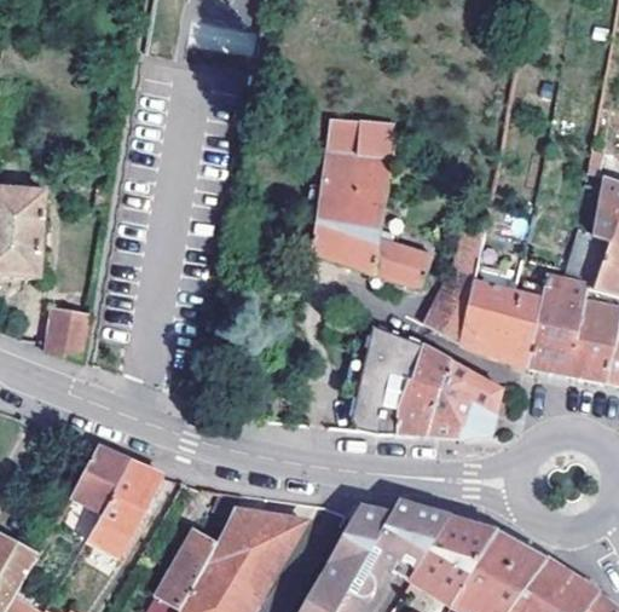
[(375,229),(389,123),(327,116),(311,253),(421,286),(428,250),(387,238),(388,230),(375,229)]
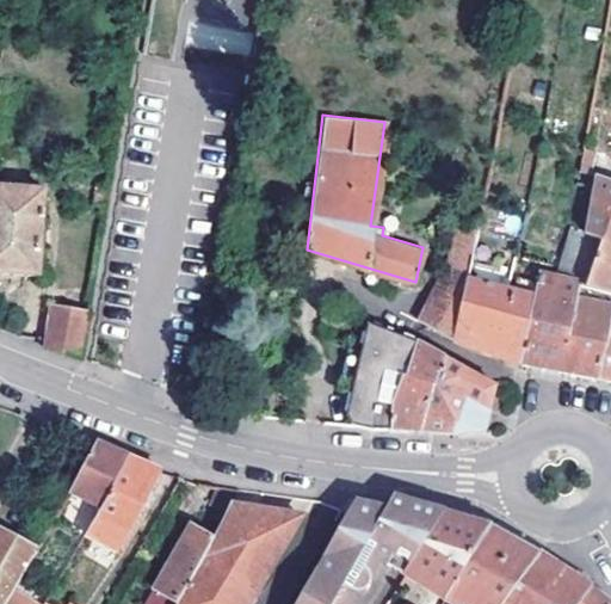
[(597,170),(580,165),(578,182),(594,185),(597,170)]
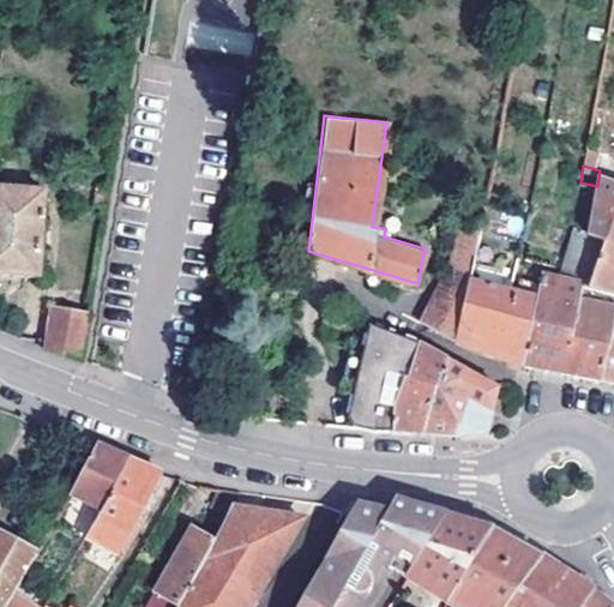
[(597,186),(591,227),(607,234),(590,278),(613,287),(613,175),(600,170),(597,186)]
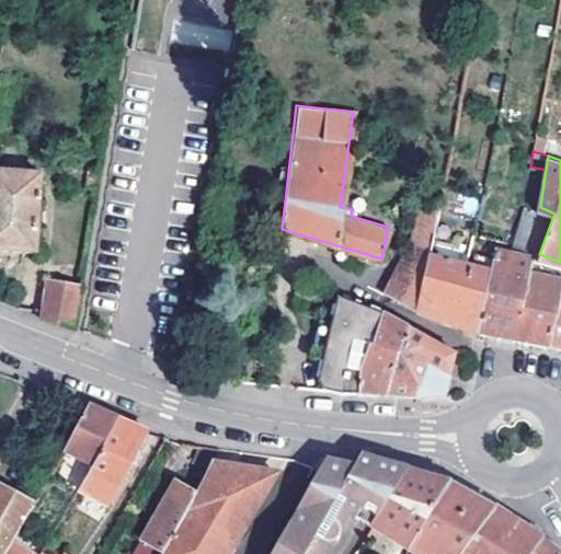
[(0,235),(37,240),(45,162),(0,158),(0,235)]
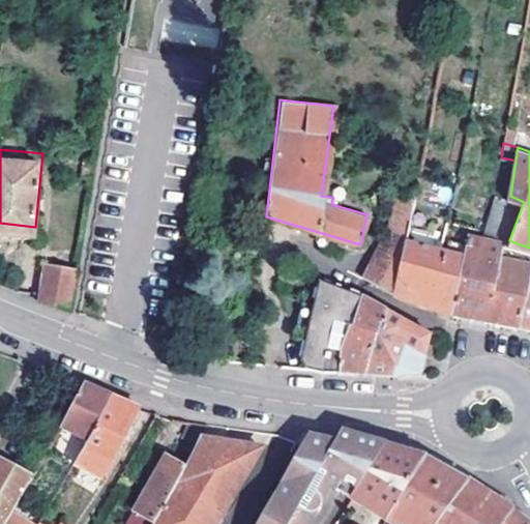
[(467,256),(454,312),(487,319),(521,326),(529,282),(529,271),(529,248),(509,240),(524,202),(510,196),(498,195),(490,239),(474,236),(470,248),(467,256)]
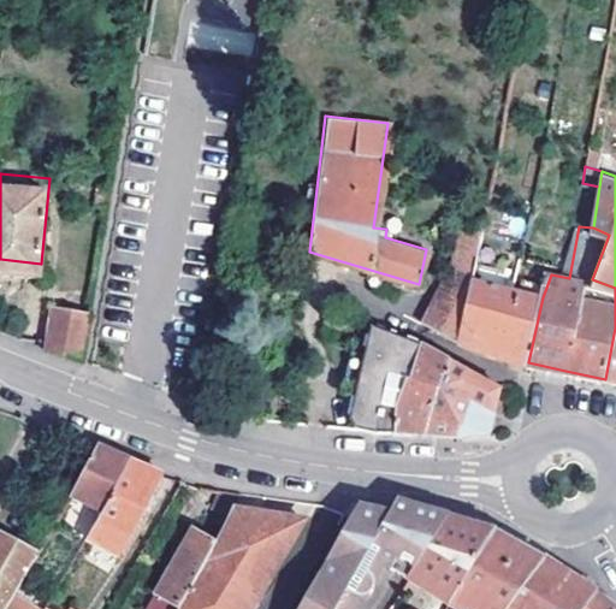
[(424,320),(458,336),(469,279),(446,270),(424,320)]
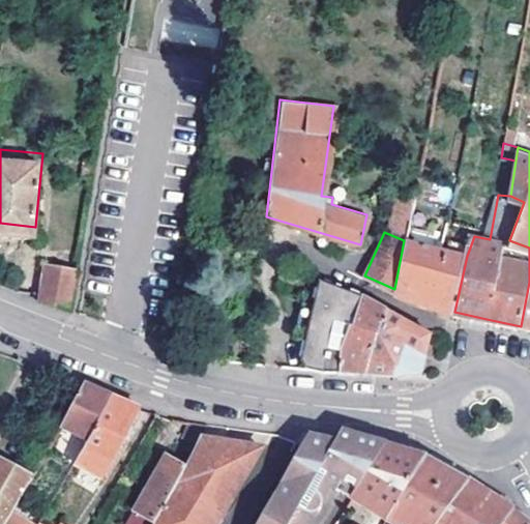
[(447,251),(405,238),(404,240),(394,289),(411,296),(433,306),(447,310),(454,312),(467,256),(447,251)]
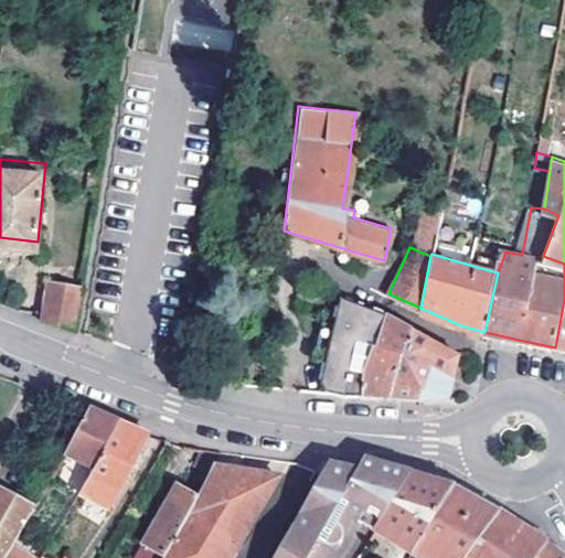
[(477,267),(498,272),(501,264),(480,258),(477,267)]
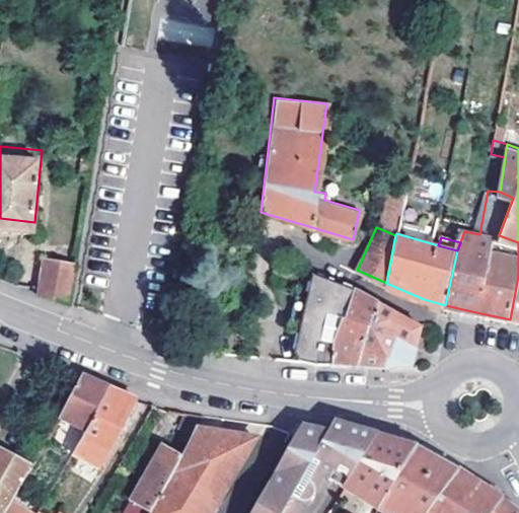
[(47,244),(46,250),(75,257),(77,249),(47,244)]
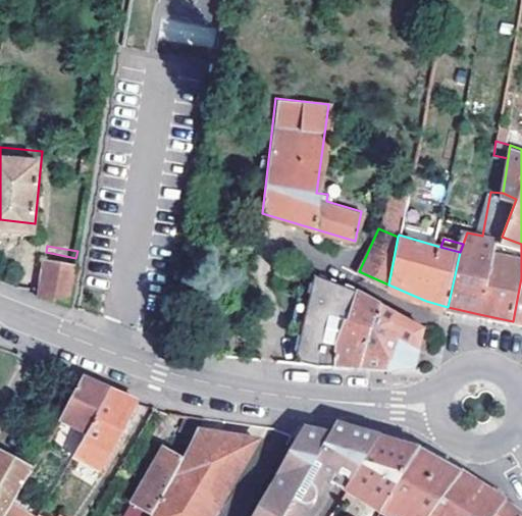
[(46,252),(39,290),(69,296),(75,258),(46,252)]
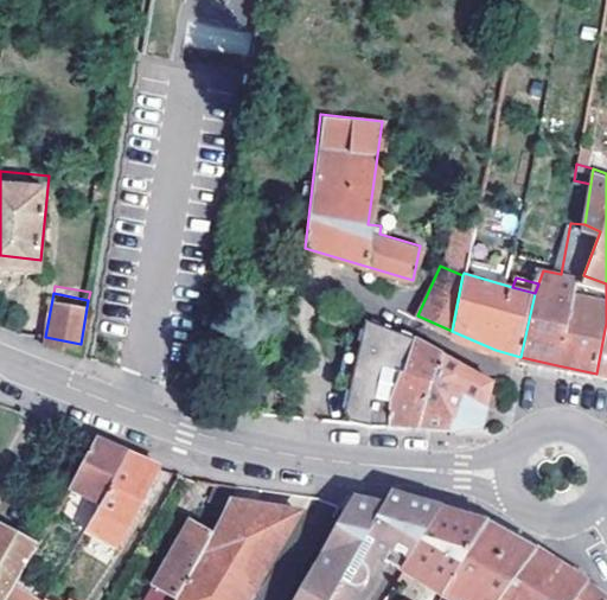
[(403,366),(416,336),(369,319),(359,349),(343,344),(332,383),(345,387),(340,408),(346,417),(362,420),(369,421),(378,364),(403,366)]
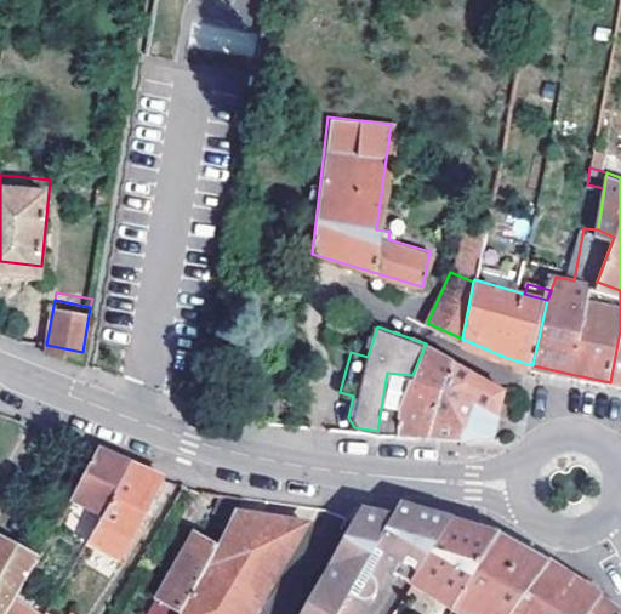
[(620,330),(610,382),(617,384),(620,384),(620,330)]
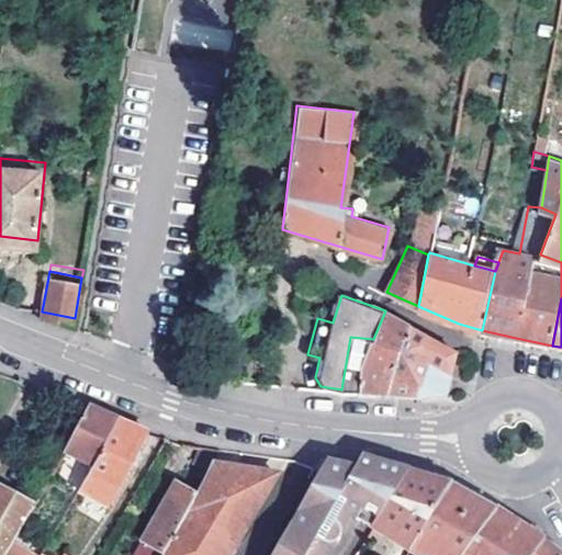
[(381,392),(418,395),(418,384),(391,375),(395,355),(412,325),(389,312),(385,310),(373,339),(350,337),(341,389),(381,392)]
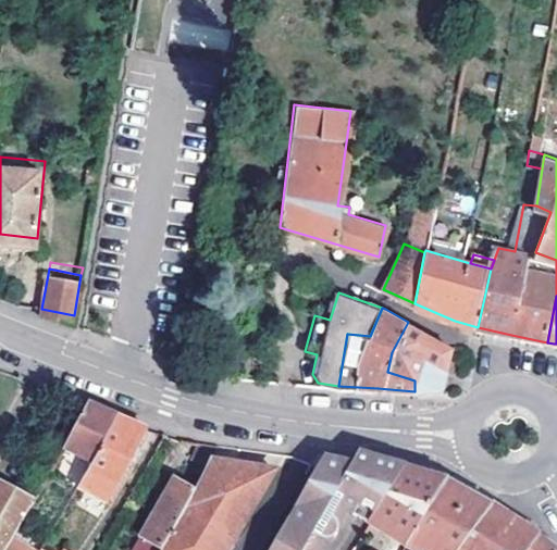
[(415,391),(444,388),(446,377),(453,348),(408,322),(392,352),(387,372),(415,380),(415,391)]
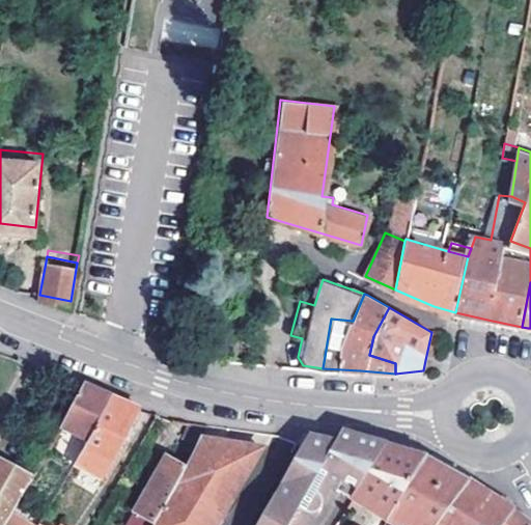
[(60,422),(88,437),(113,393),(108,391),(84,380),(60,422)]
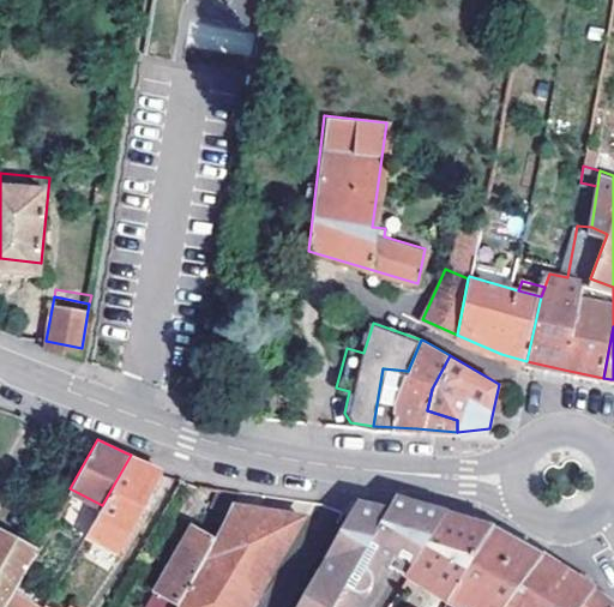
[(167,470),(131,455),(102,505),(83,539),(112,554),(167,470)]
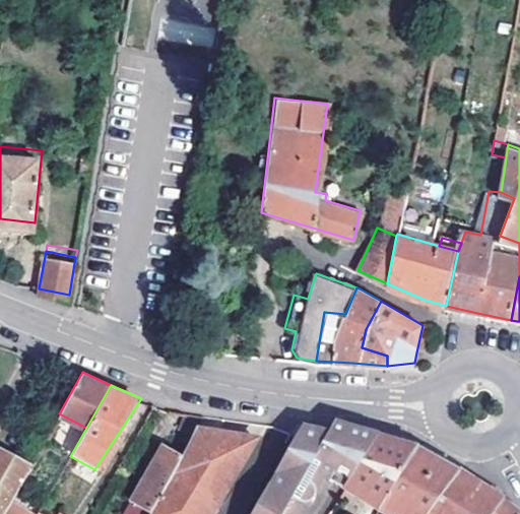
[(250,513),(305,513),(328,473),(346,486),(347,485),(378,433),(358,427),(337,422),(328,429),(302,424),(250,513)]
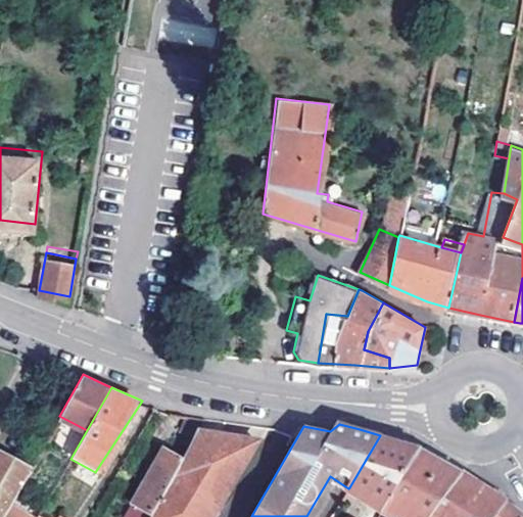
[(214,516),(259,434),(199,428),(178,473),(152,516),(214,516)]
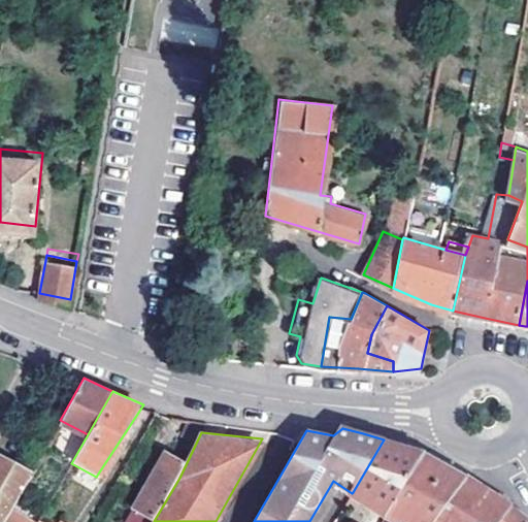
[(353,492),(384,512),(423,451),(391,442),(384,439),(353,492)]
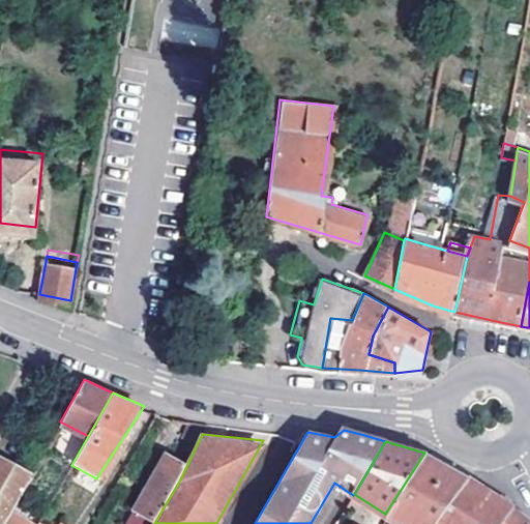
[(433,523),(467,476),(432,457),(424,453),(385,514),(400,523),(433,523)]
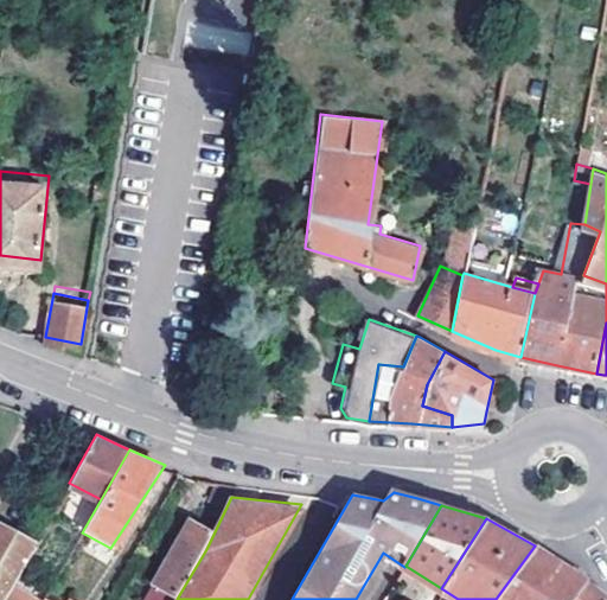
[(0,521),(0,599),(1,599),(2,599),(12,583),(36,542),(0,521)]
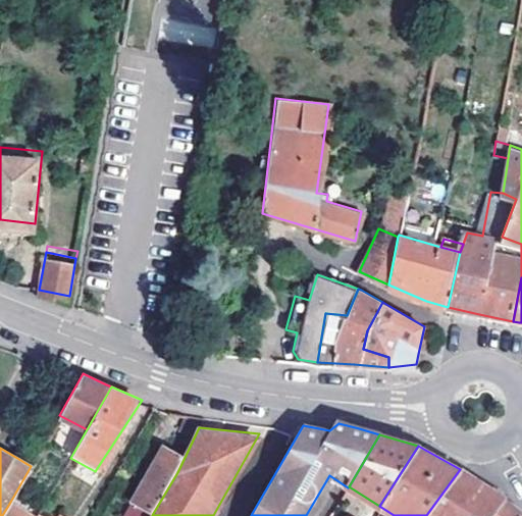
[(152,515),(177,472),(158,461),(135,499),(141,503),(133,515),(152,515)]
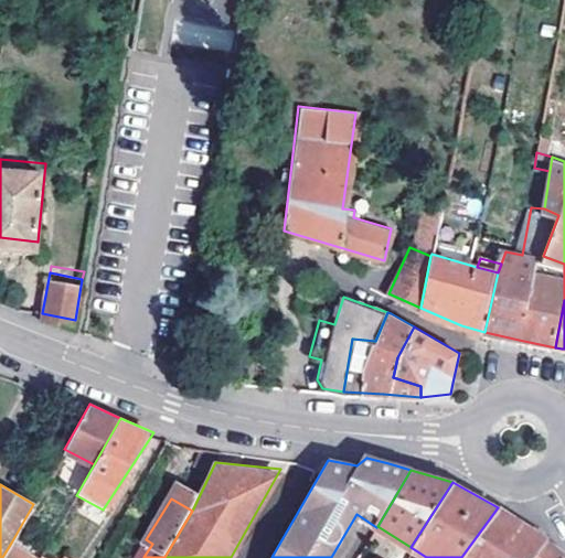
[(532,557),(545,538),(504,512),(498,507),(461,557),(532,557)]
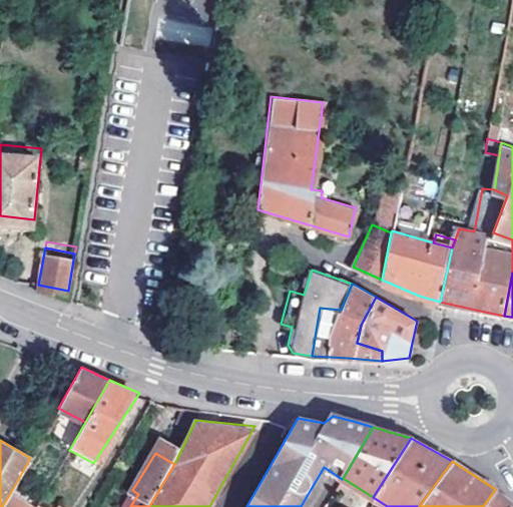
[(483,506),(512,506),(512,502),(512,501),(495,489),(483,506)]
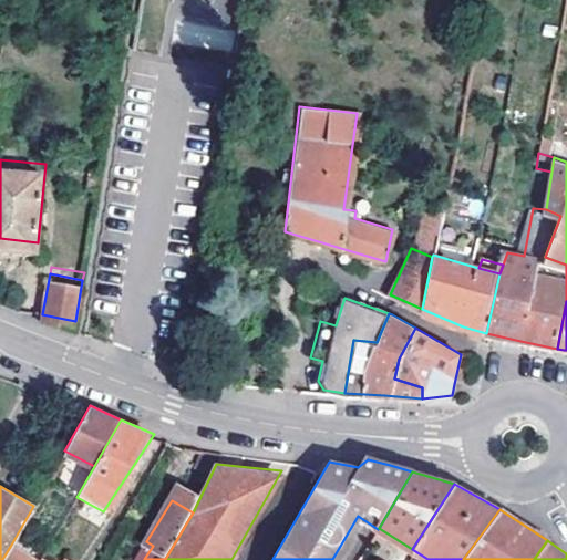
[(144,559),(153,546),(146,541),(136,558),(138,559),(144,559)]
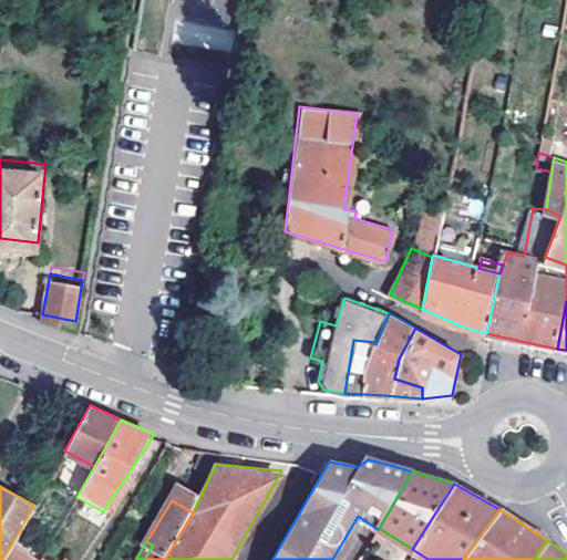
[(38,559),(11,545),(2,559),(38,559)]
